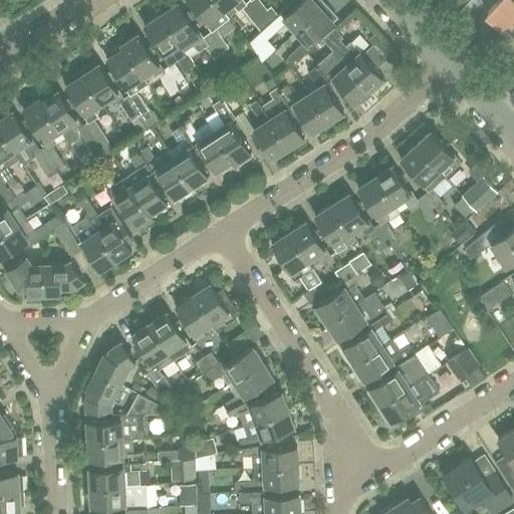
[(225,8),(219,1),(218,0),(191,0),(207,21),(213,29),(231,15),(225,8)]
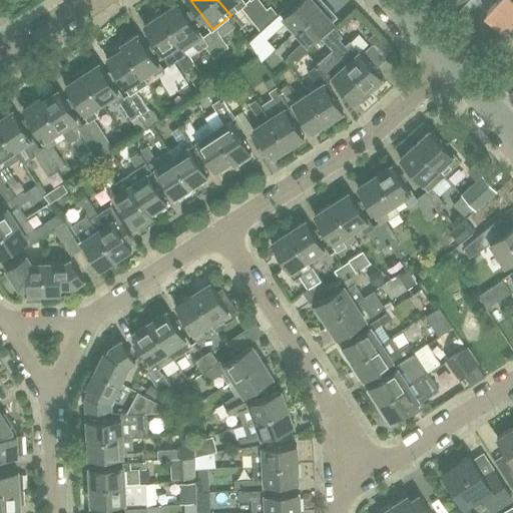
[(217,0),(218,1),(224,8),(232,2),(238,8),(242,5),(262,29),(264,27),(269,23),(262,14),(249,0),(248,0),(246,2),(244,0),(217,0)]
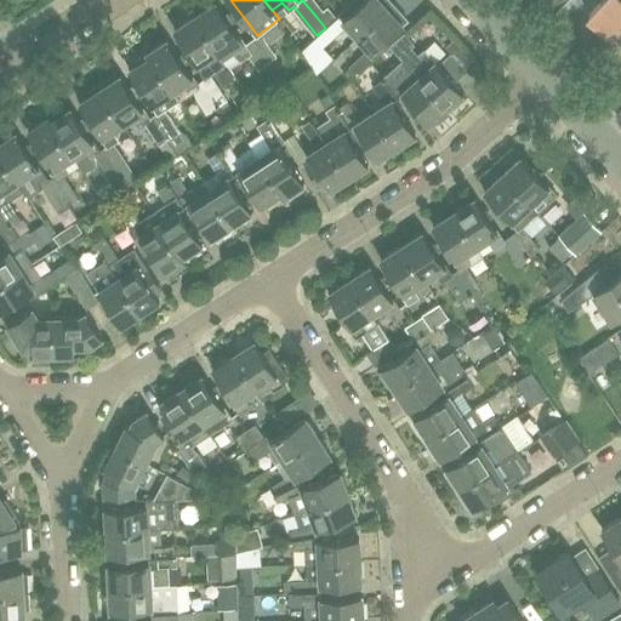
[(325,10),(317,0),(302,0),(317,17),(325,28),(334,21),(337,17),(330,6),(325,10)]
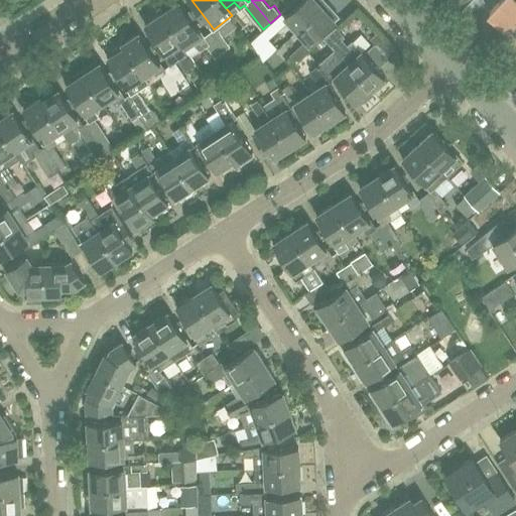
[(297,29),(323,7),(315,0),(301,0),(285,15),(288,19),(297,29)]
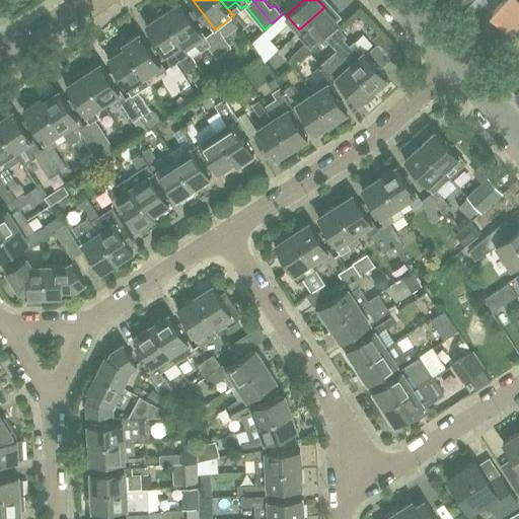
[(518,0),(503,0),(492,12),(518,36),(518,0)]
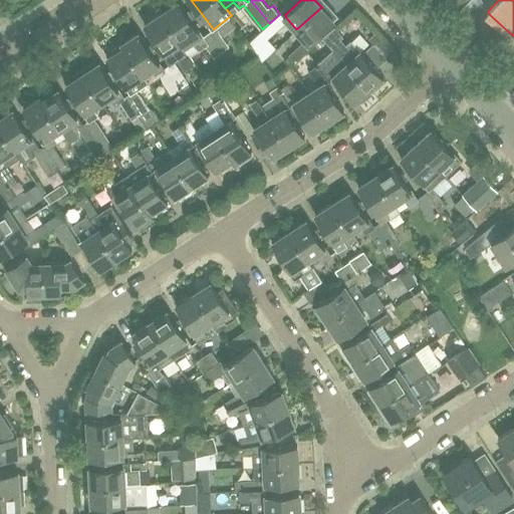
[(180,1),(164,12),(184,43),(193,37),(200,47),(206,43),(214,56),(221,51),(213,38),(208,42),(204,36),(199,28),(198,29),(180,1)]
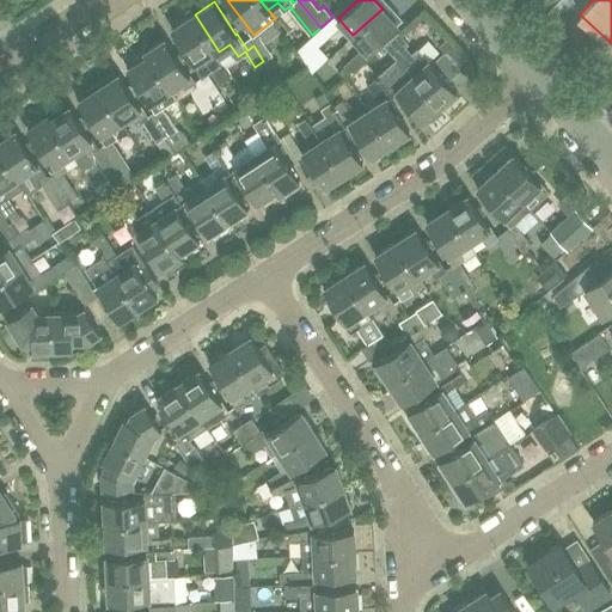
[(383,8),(353,35),(365,48),(346,66),(352,73),(372,55),(368,51),(398,25),(383,8)]
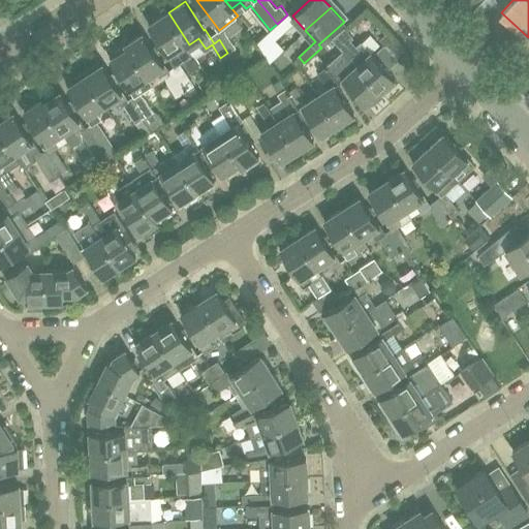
[(194,53),(189,44),(168,12),(149,25),(167,53),(166,53),(175,65),(194,53)]
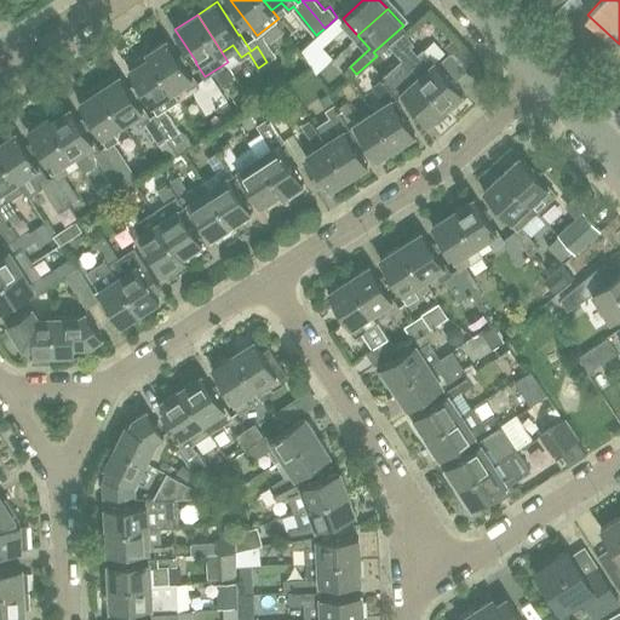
[(334,56),(323,44),(340,28),(333,21),(325,28),(319,33),(316,35),(302,49),(316,73),(334,56)]
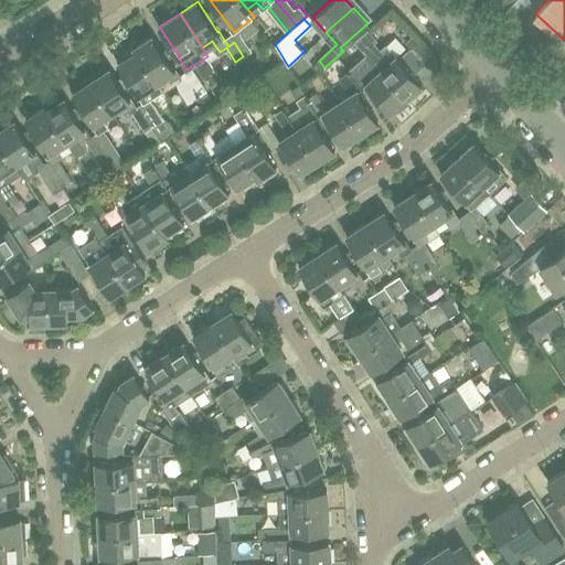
[(380,50),(373,42),(376,39),(368,29),(354,41),(369,55),(382,70),(406,97),(407,96),(411,98),(420,88),(418,86),(423,83),(397,55),(386,44),(380,50)]
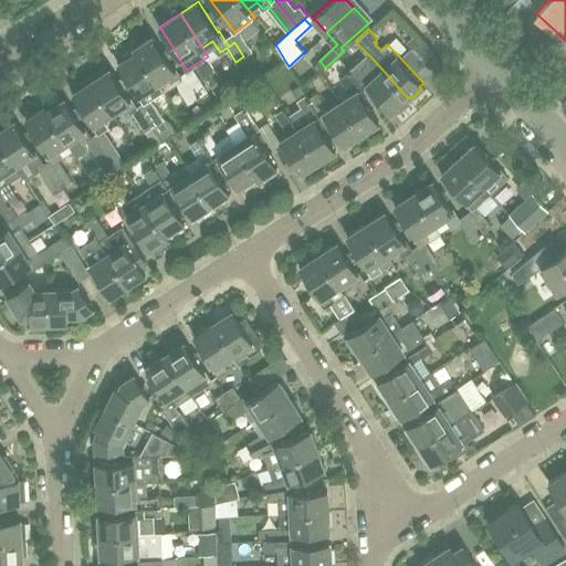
[(135,49),(157,82),(163,91),(182,77),(177,69),(176,69),(155,35),(135,49)]
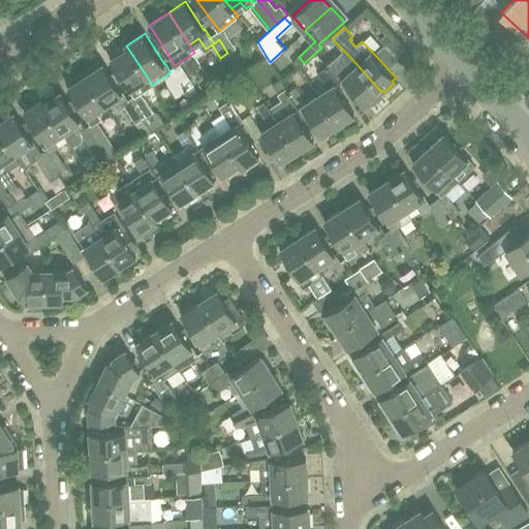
[(235,48),(226,35),(219,39),(227,53),(234,49),(235,48)]
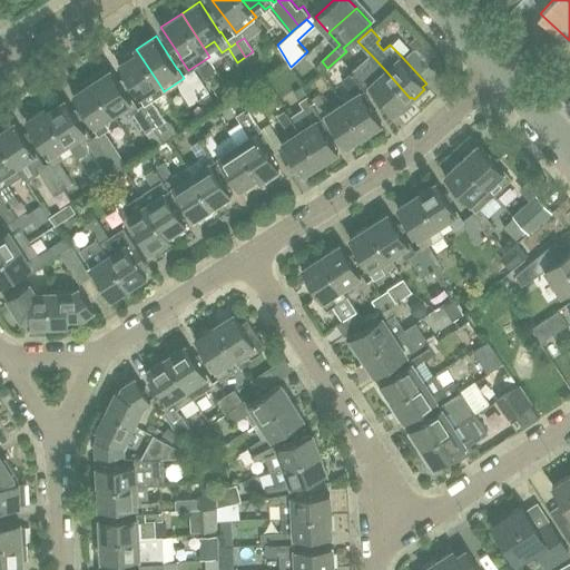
[(149,89),(158,82),(136,49),(121,58),(124,61),(120,64),(139,94),(139,95),(145,104),(155,98),(149,89)]
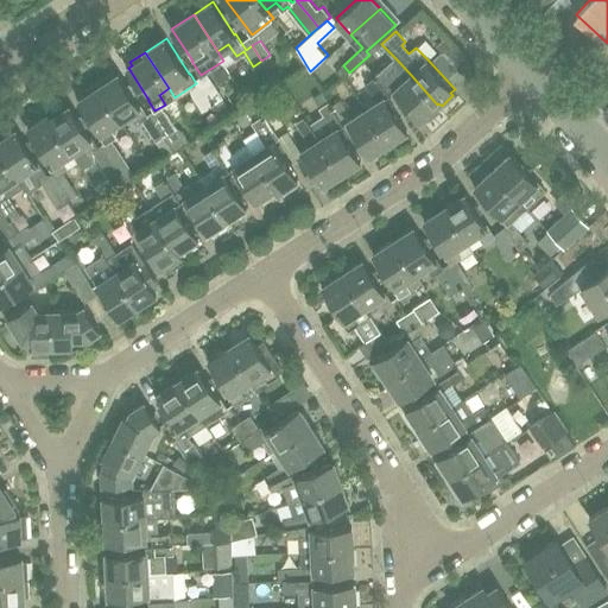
[(272,62),(268,56),(261,61),(267,68),(272,64),(272,62)]
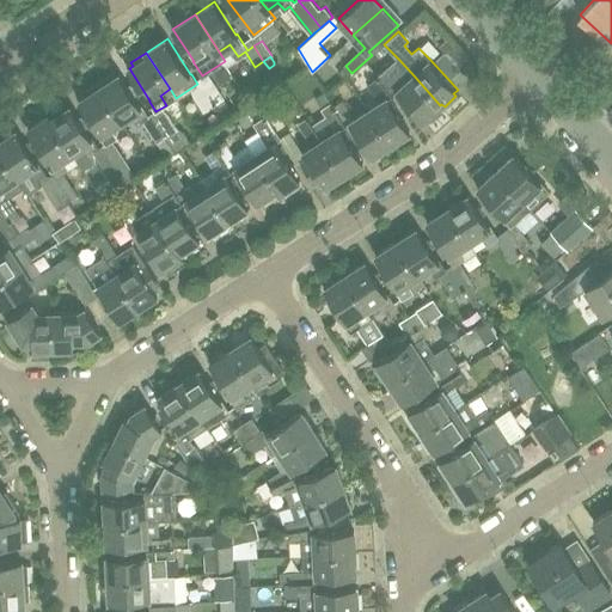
[(414,75),(399,60),(379,77),(387,87),(393,95),(397,91),(423,121),(440,105),(414,75)]
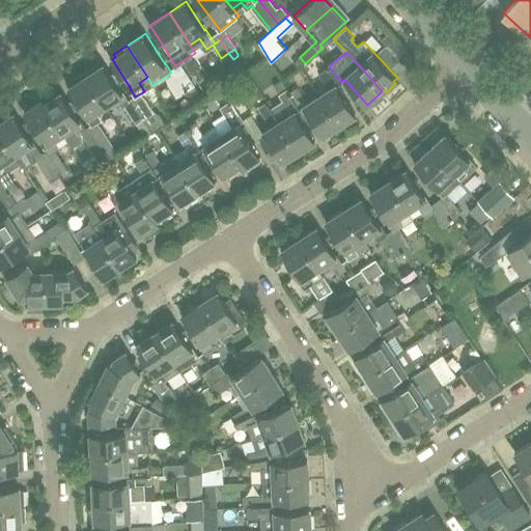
[(99,63),(85,73),(105,105),(115,99),(120,106),(129,101),(123,91),(123,92),(105,64),(101,66),(99,63)]
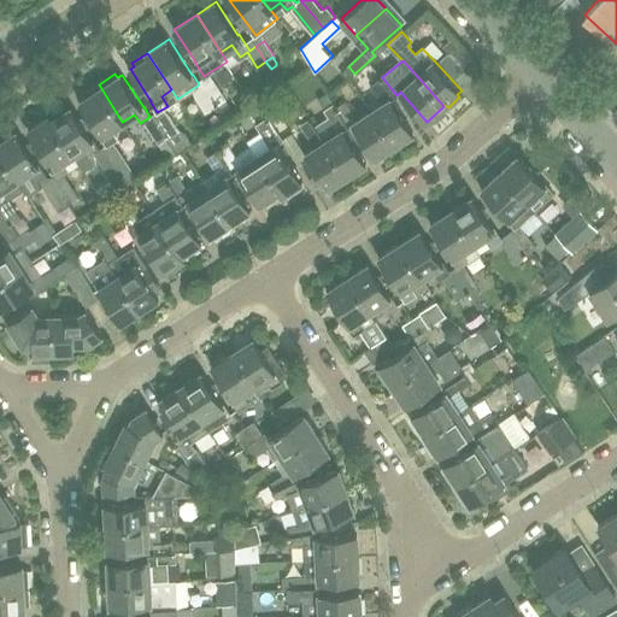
[(380,95),(391,88),(382,77),(372,84),(380,95)]
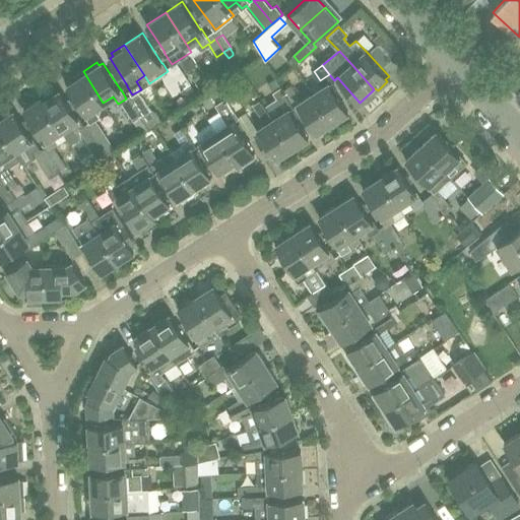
[(84,113),(90,122),(100,116),(94,109),(103,103),(83,71),(69,80),(71,83),(68,85),(85,113),(84,113)]
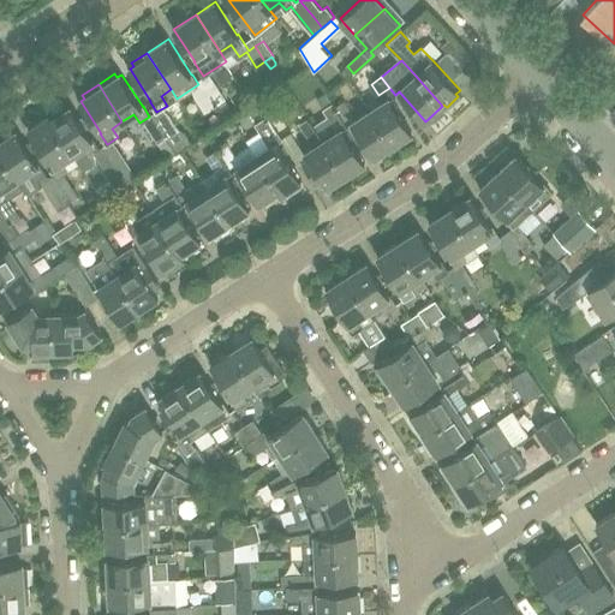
[(215,84),(207,89),(216,105),(225,99),(215,84)]
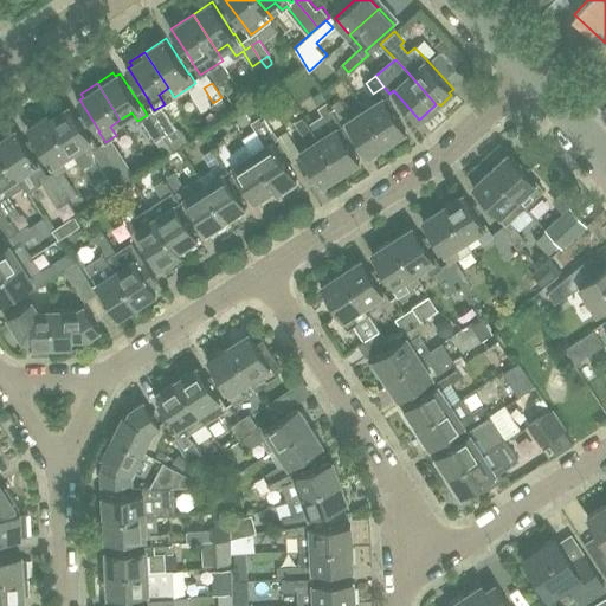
[(202,110),(213,103),(204,88),(193,95),(202,110)]
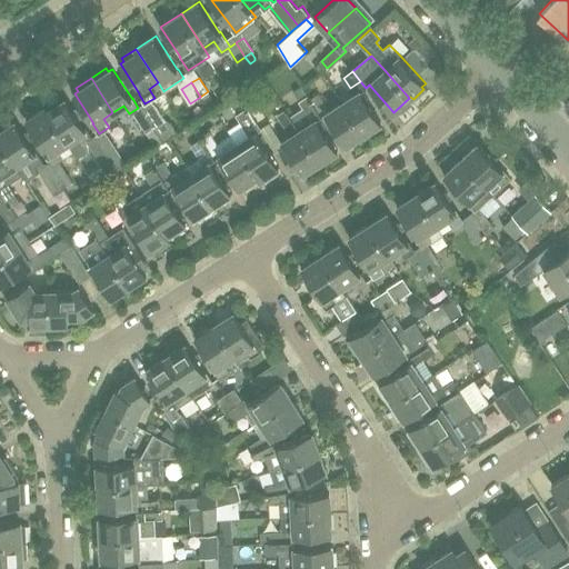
[(381,122),(361,90),(342,102),(363,133),(381,122)]
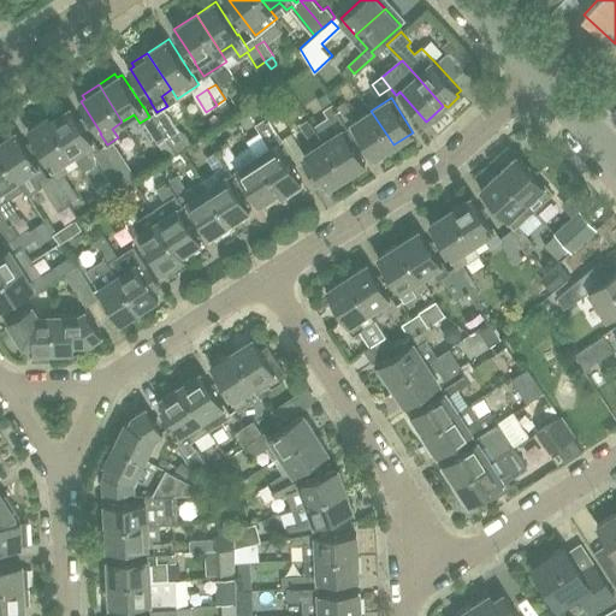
[(344,119),(336,107),(332,101),(323,108),(327,116),(312,124),(345,176),(366,163),(344,129),(348,126),(344,119)]
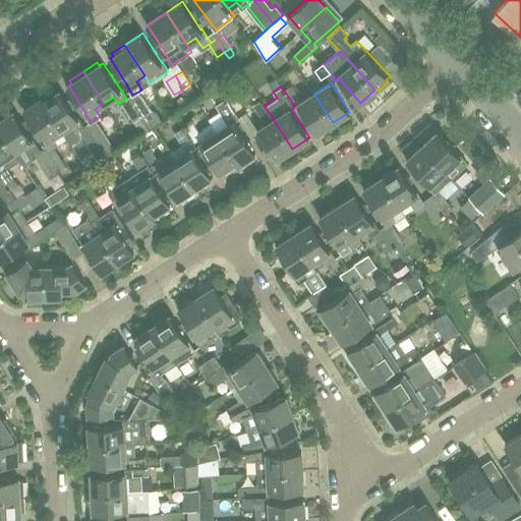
[(284,91),(291,101),(298,97),(292,87),(284,91)]
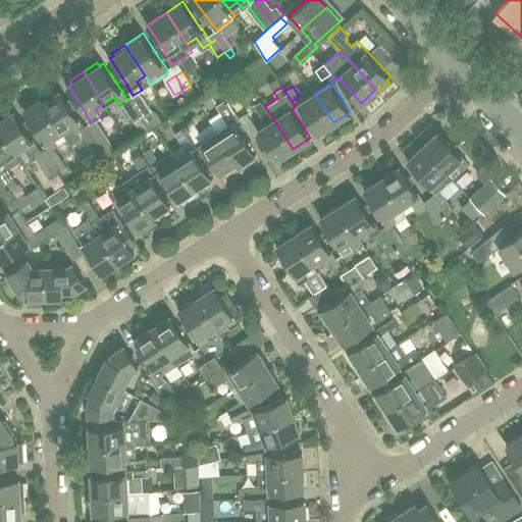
[(80,117),(79,117),(61,91),(58,93),(55,89),(42,98),(61,128),(70,143),(81,136),(77,131),(86,125),(80,117)]
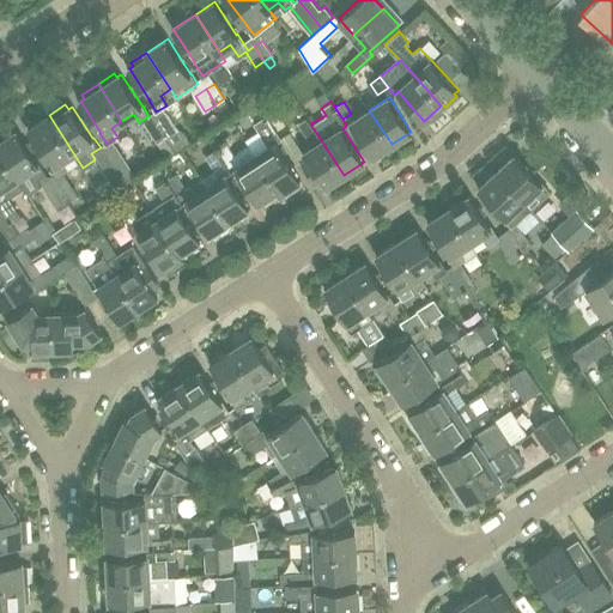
[(372,156),(392,144),(369,110),(351,122),(372,156)]
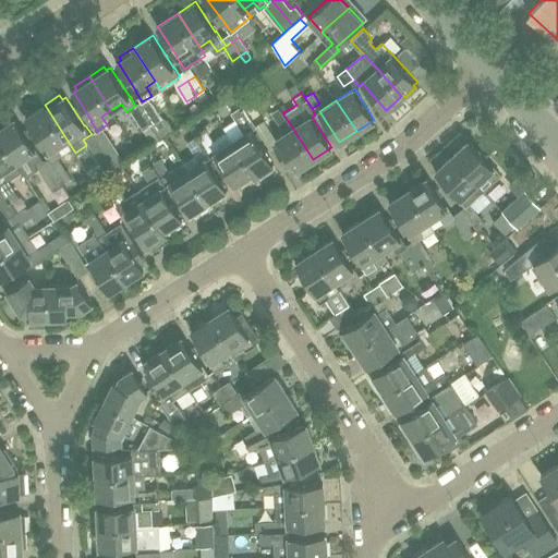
[(52,160),(61,154),(56,145),(65,137),(45,105),(25,118),(47,150),(46,150),(52,160)]
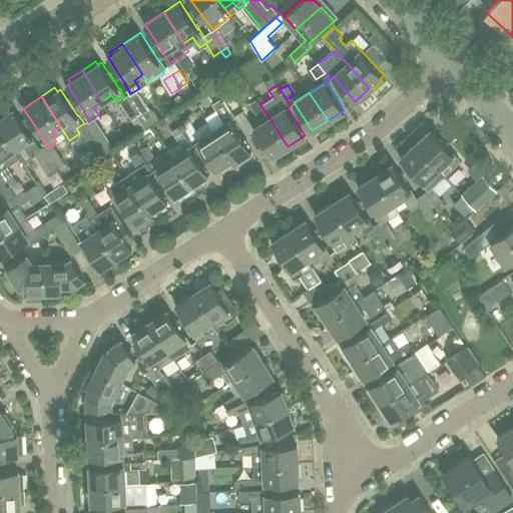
[(132,102),(140,114),(149,108),(141,96),(132,102)]
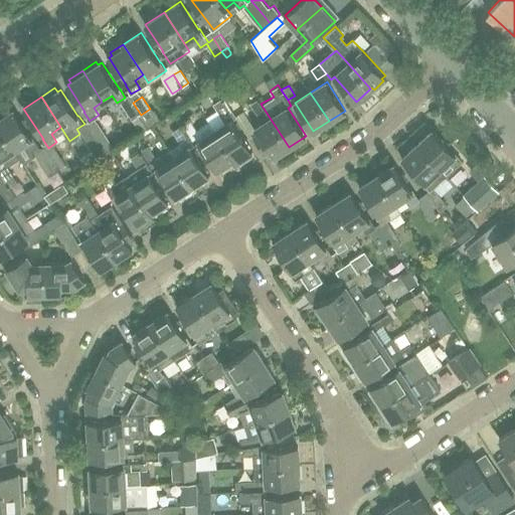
[(252,156),(250,152),(253,150),(233,120),(236,117),(223,99),(214,105),(226,123),(215,131),(235,162),(238,160),(241,164),(252,156)]
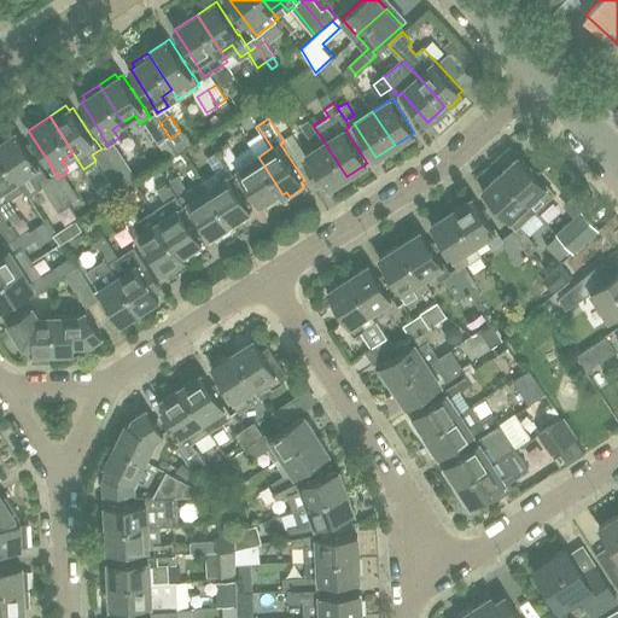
[(347,176),(313,124),(310,121),(303,124),(318,147),(307,153),(310,159),(304,164),(315,181),(321,178),(328,187),(347,176)]
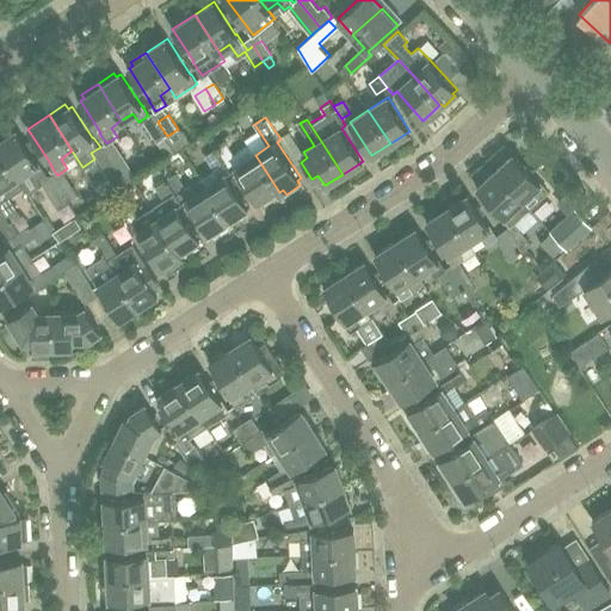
[(158,122),(149,128),(167,156),(177,150),(167,136),(158,122)]
